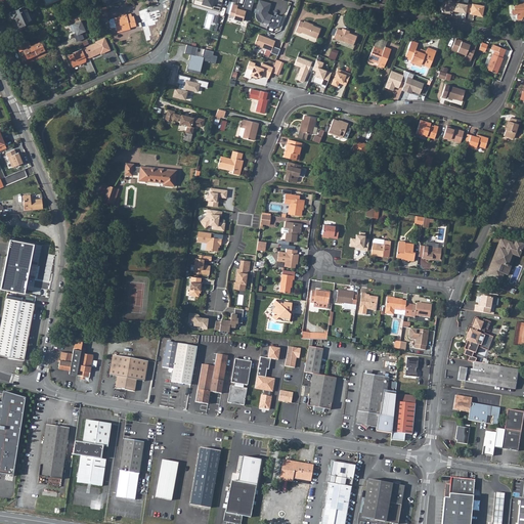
[(60,0),(42,0),(46,9),(62,2),(60,0)]
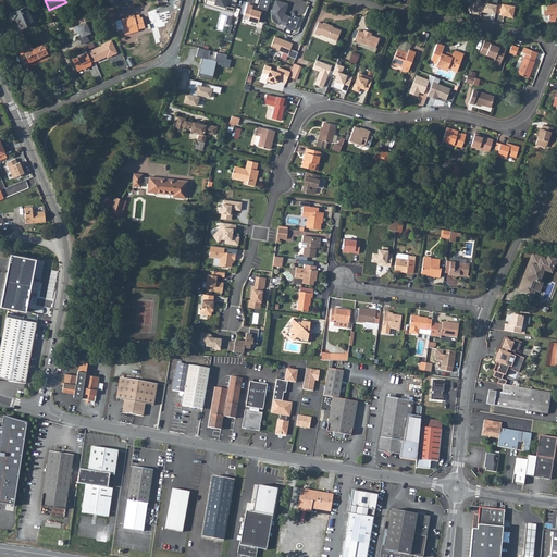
[(203,0),(203,4),(234,13),(236,0),(203,0)]
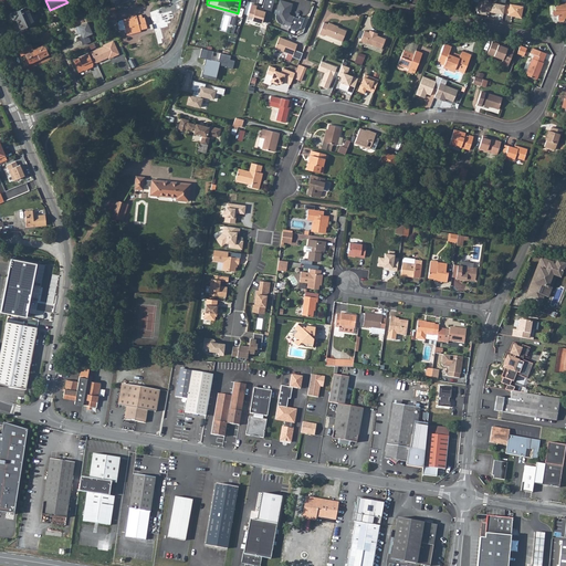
[(273,0),(263,0),(262,7),(264,8),(263,10),(255,9),(257,6),(250,3),(247,16),(251,17),(251,20),(261,24),(261,21),(268,22),(273,0)]
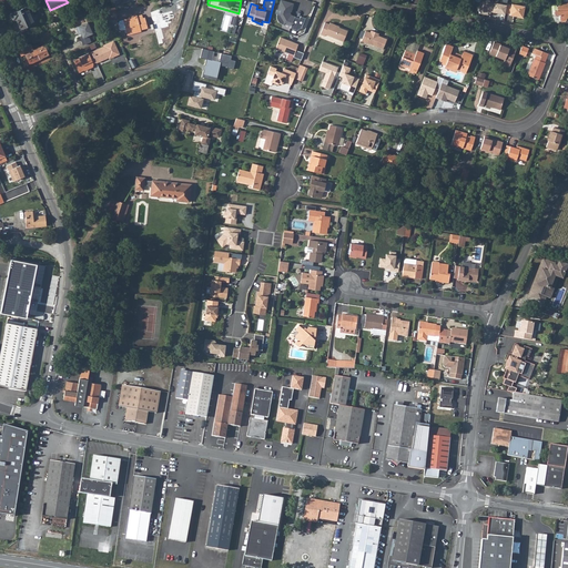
[(293,3),(280,0),(279,0),(276,9),(275,10),(274,13),(276,14),(275,18),(277,22),(283,26),(284,23),(290,26),(290,28),(296,31),(303,29),(305,30),(308,19),(300,16),(298,18),(294,16),(293,18),(288,17),(293,3)]
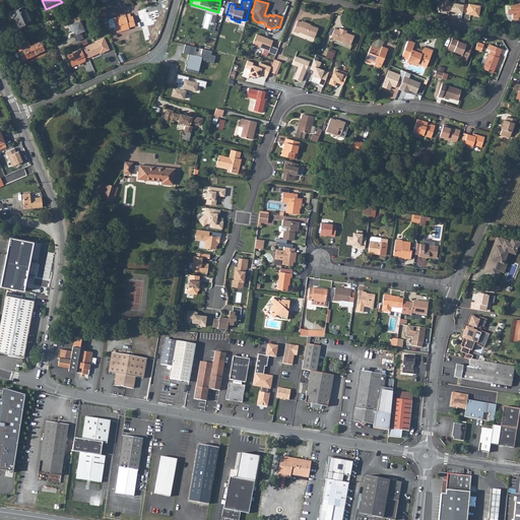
[(511,14),(511,18),(513,20),(516,20),(517,18),(517,15),(519,15),(519,1),(510,2),(510,6),(508,6),(508,10),(505,10),(506,14),(511,14)]
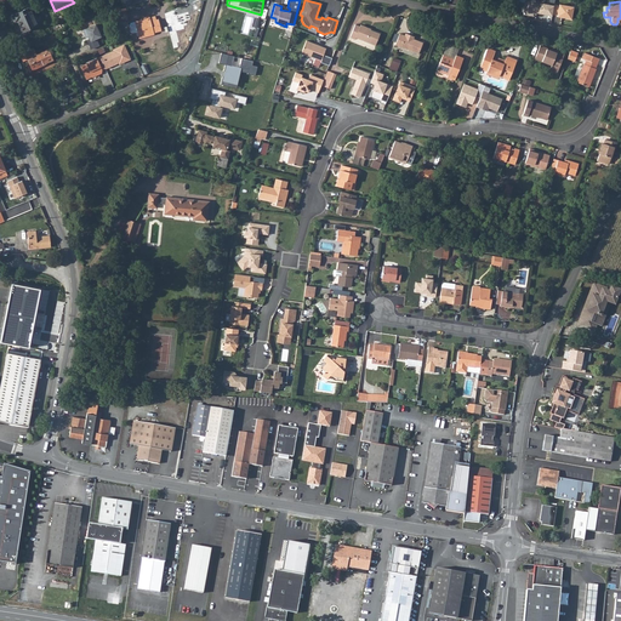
[(528,11),(551,16),(552,15),(553,6),(540,4),(531,3),(529,4),(528,11)]
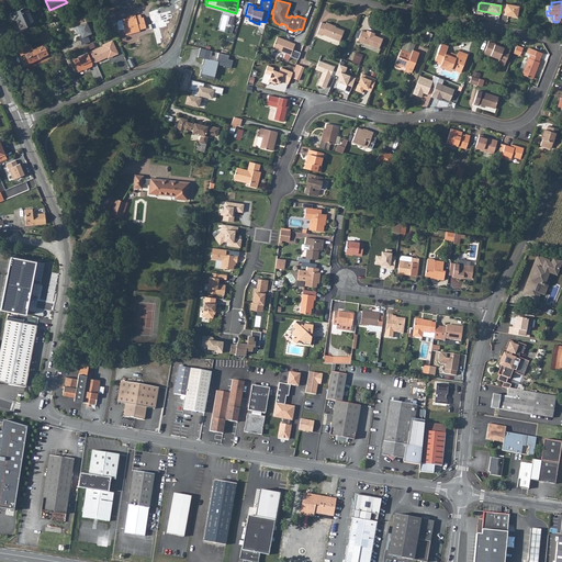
[(505,6),(501,4),(501,6),(499,13),(504,14),(504,15),(508,17),(508,15),(512,17),(516,18),(518,7),(506,4),(505,6)]
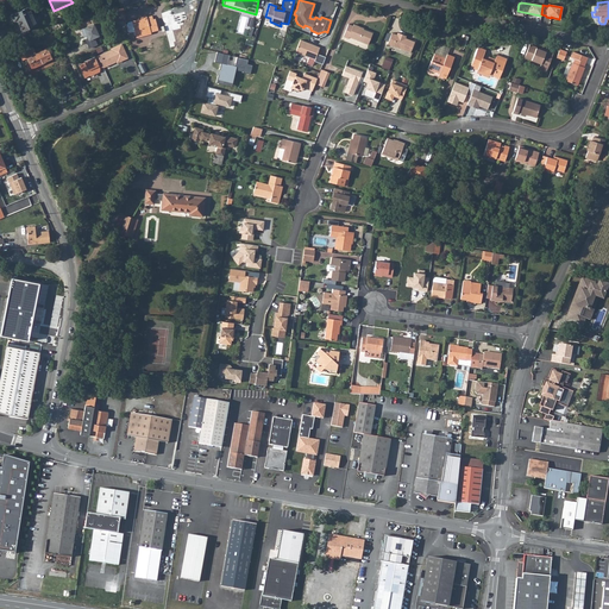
[(17,20),(22,32),(26,30),(38,25),(35,16),(32,17),(27,8),(10,16),(13,23),(17,20)]
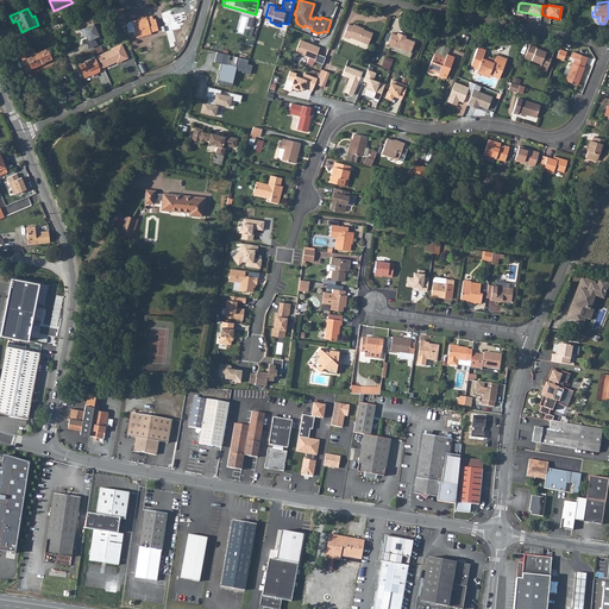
[(137,37),(149,33),(149,32),(156,30),(154,19),(152,19),(151,16),(131,19),(131,22),(129,22),(126,24),(127,31),(133,30),(136,30),(137,37)]
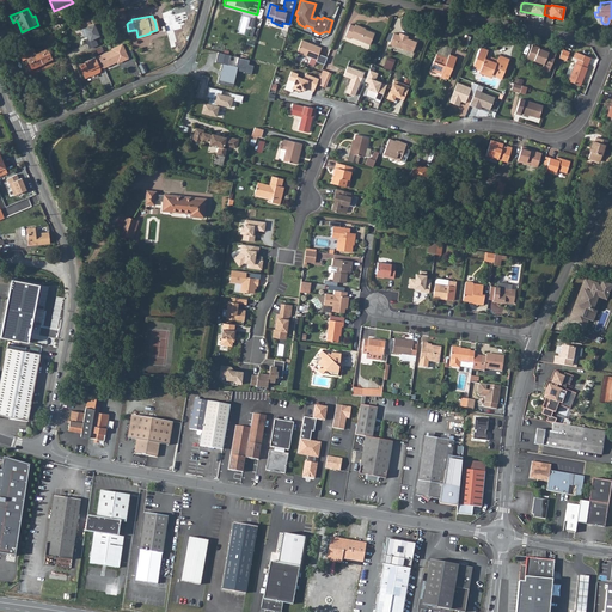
[(99,37),(95,25),(83,29),(91,49),(98,46),(96,40),(99,37)]
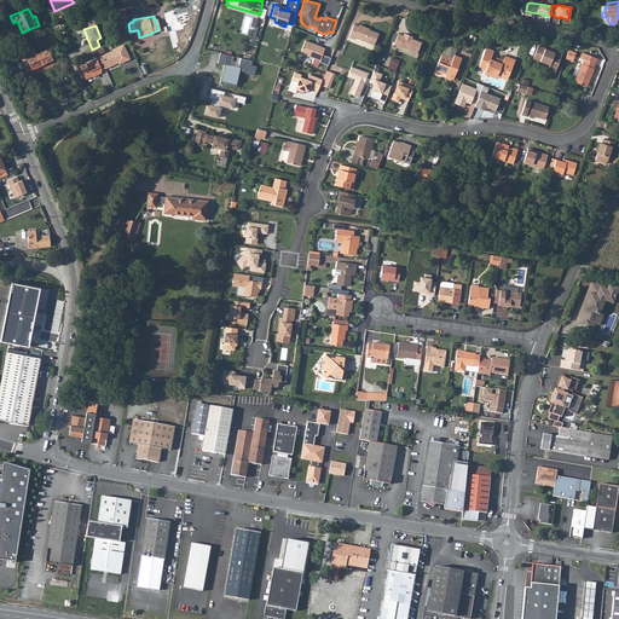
[(354,39),(374,46),(379,35),(370,32),(369,33),(365,30),(366,28),(359,25),(359,28),(354,25),(348,38),(354,40),(354,39)]
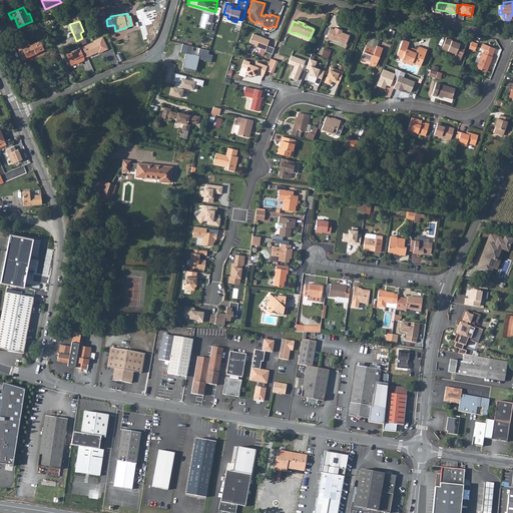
[(350,37),(341,34),(342,32),(336,29),(335,31),(331,29),(327,39),(346,47),(350,37)]
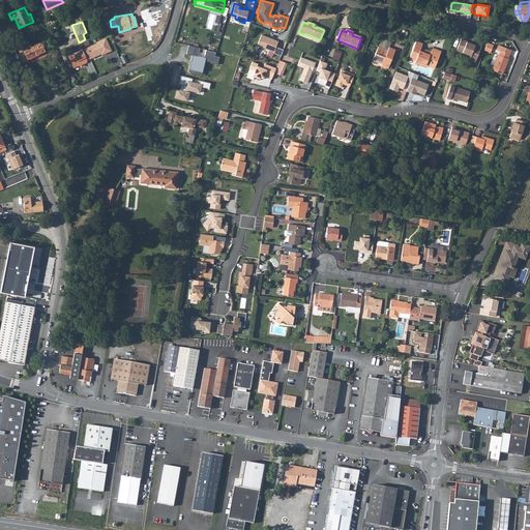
[(278,41),(261,35),(257,47),(274,52),(274,54),(281,56),(283,50),(276,48),(278,41)]
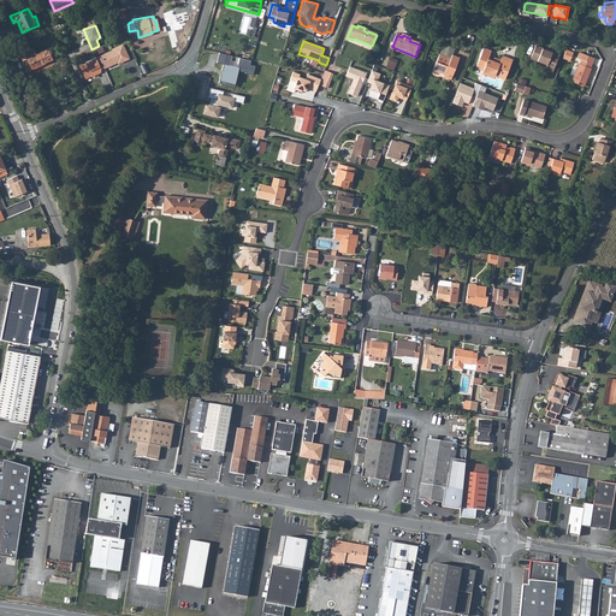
[(454,55),(451,54),(454,48),(444,45),(440,54),(451,59),(454,55)]
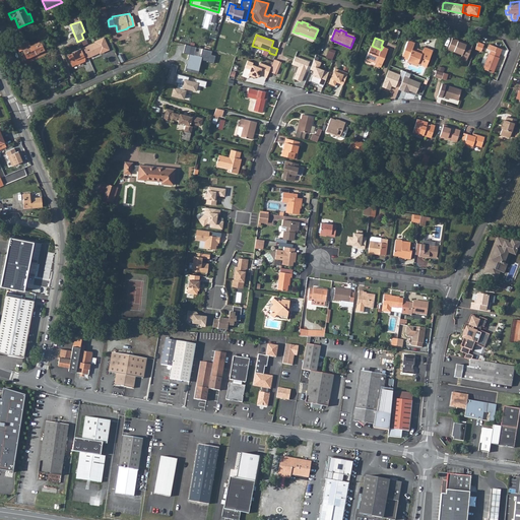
[(460,58),(466,61),(473,45),(467,43),(466,44),(458,41),(458,40),(453,38),(448,49),(462,55),(460,58)]
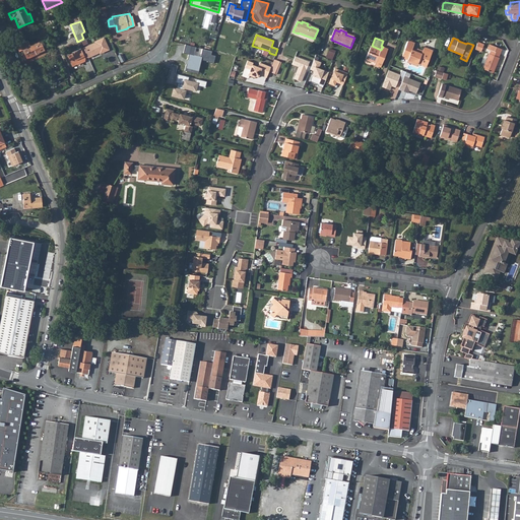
[(82,62),(81,57),(83,56),(84,59),(96,53),(96,54),(105,51),(100,40),(91,43),(91,44),(78,50),(78,49),(69,53),(70,53),(65,56),(70,67),(75,65),(82,62)]
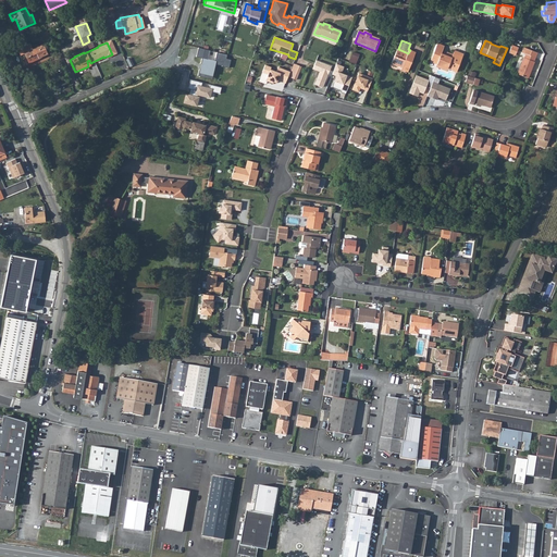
[(46,56),(41,45),(23,53),(27,64),(46,56)]
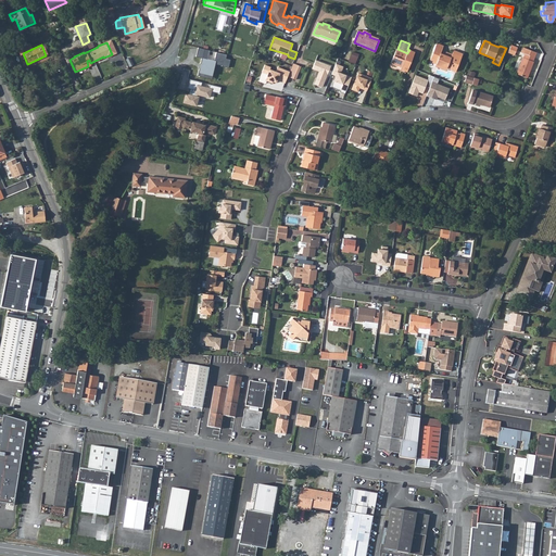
[(444,47),(438,45),(431,60),(437,62),(436,65),(441,68),(442,66),(447,68),(452,71),(456,73),(464,55),(455,52),(453,55),(447,53),(446,55),(441,53),(444,47)]
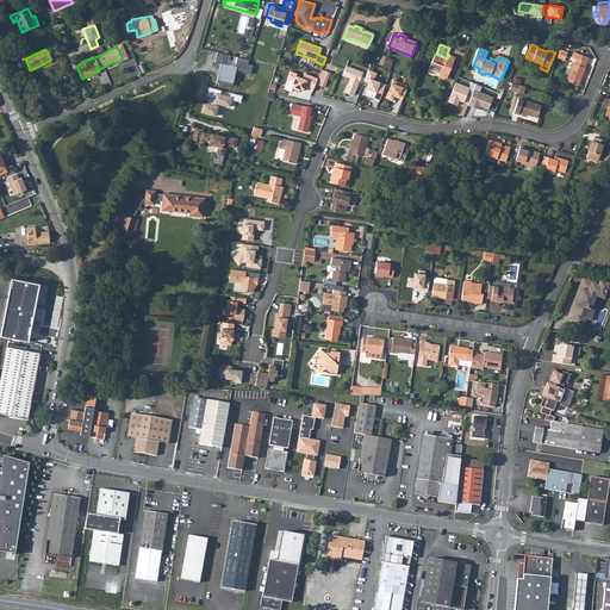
[(559,58),(566,61),(568,51),(561,49),(559,58)]
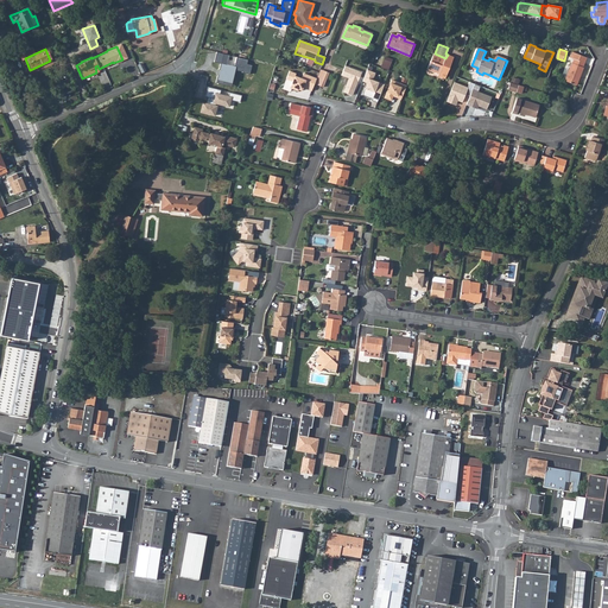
[(220,64),(216,82),(232,86),(235,70),(251,74),(252,65),(247,64),(248,61),(238,57),(235,67),(227,64),(229,55),(216,52),(214,62),(220,64)]
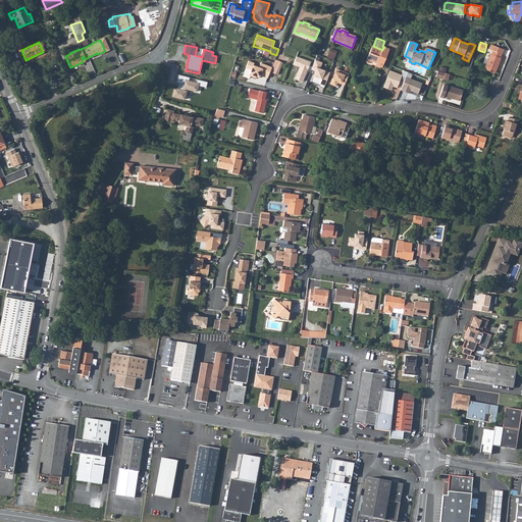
[(502,60),(501,59),(505,50),(492,45),(490,50),(493,51),(491,56),(485,69),(496,74),(502,60)]
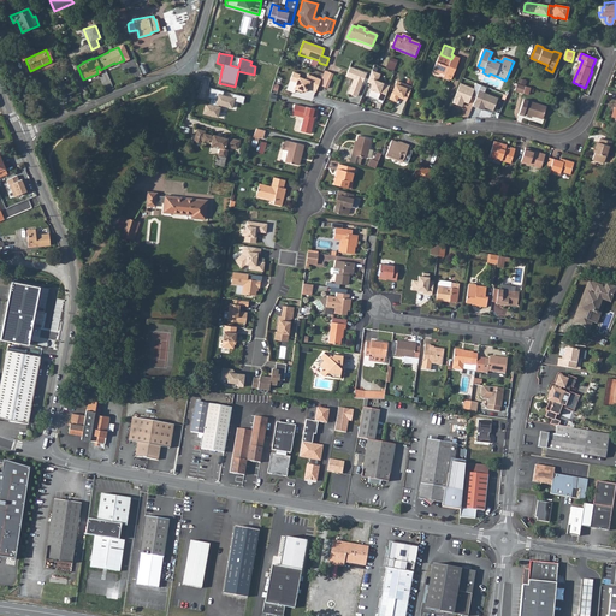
[(439,72),(439,71),(445,73),(444,77),(451,80),(460,58),(454,55),(451,59),(440,54),(433,70),(439,72)]
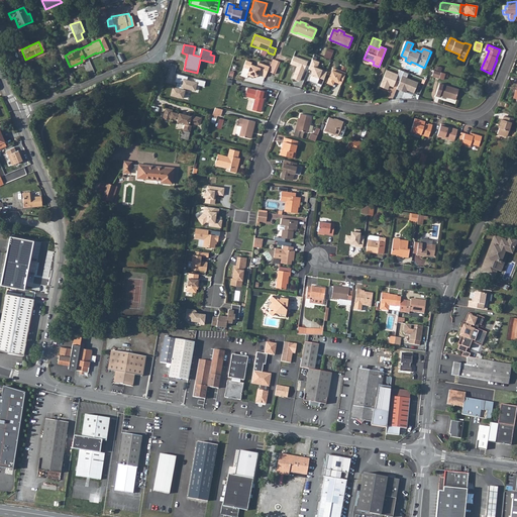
[(324,57),(330,59),(334,50),(328,48),(324,57)]
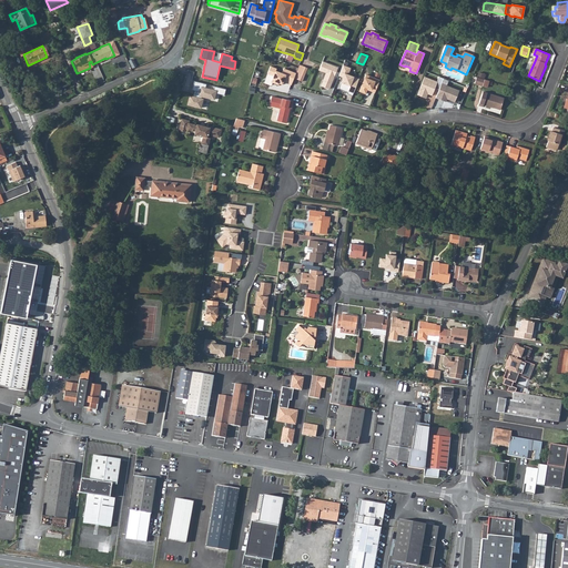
[(337,68),(323,61),(318,70),(325,73),(320,85),(328,90),(337,68)]
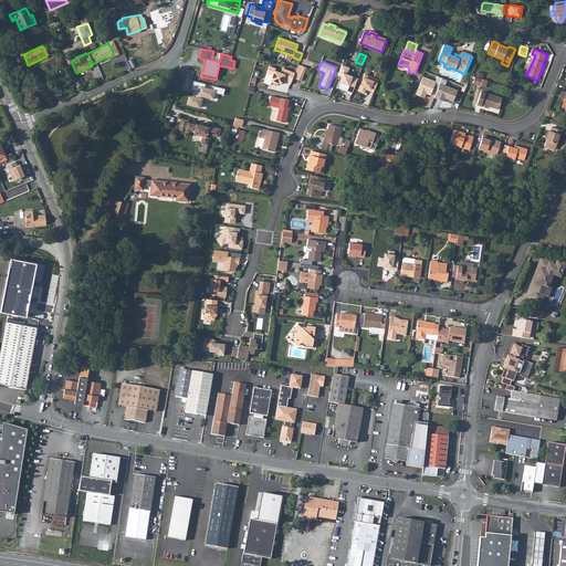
[(299,64),(295,73),(293,79),(302,82),(307,67),(299,64)]
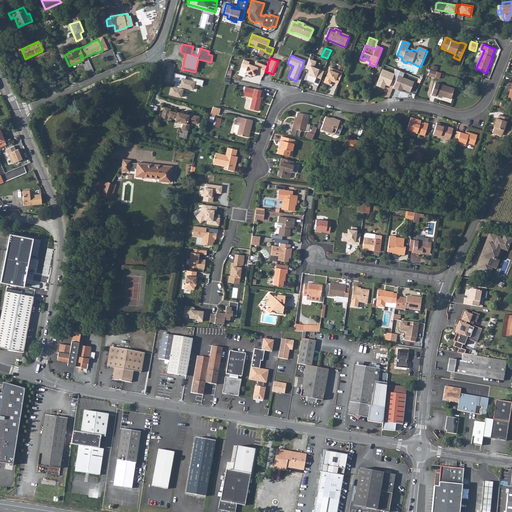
[(317,61),(309,58),(306,66),(309,67),(306,74),(315,77),(313,81),(317,83),(322,70),(314,67),(317,61)]
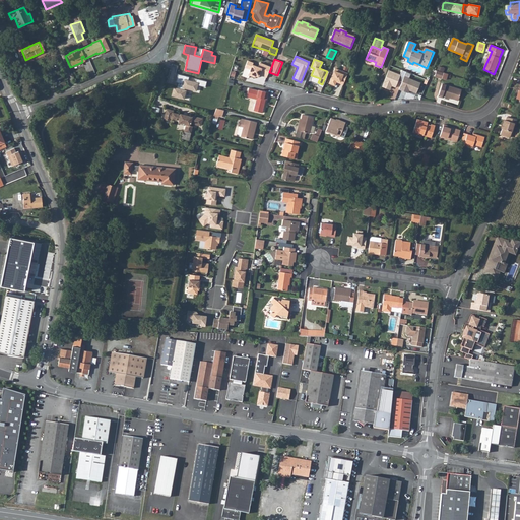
[(271,67),(260,63),(258,67),(253,65),(254,62),(248,61),(246,68),(251,70),(249,76),(258,78),(259,76),(266,79),(269,72),(271,67)]
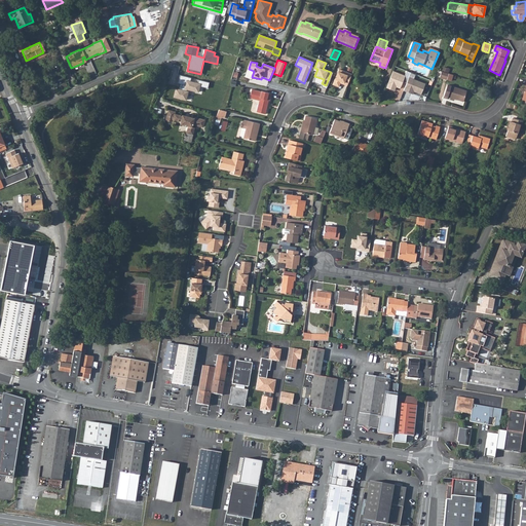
[(351,73),(338,68),(332,84),(338,86),(339,83),(346,86),(351,73)]
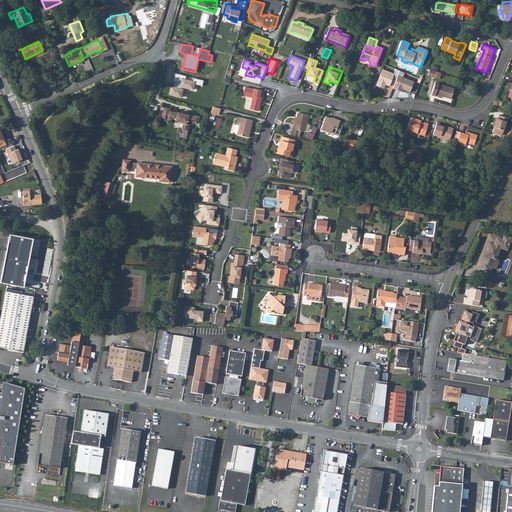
[(394,73),(382,68),(376,85),(384,88),(385,85),(389,86),(394,73)]
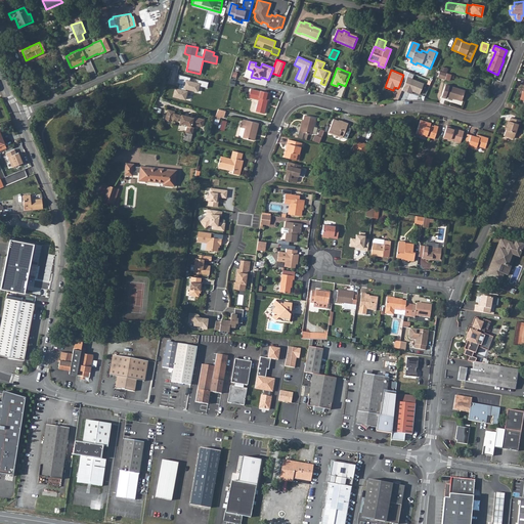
[(447,73),(439,71),(437,77),(445,79),(447,73)]
